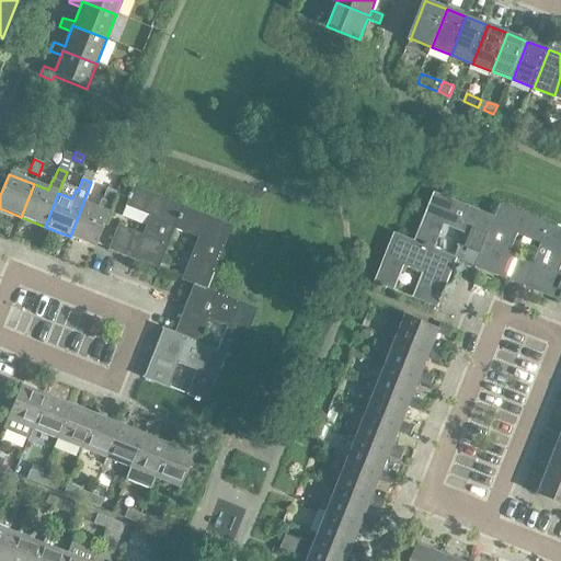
[(158,271),(174,228),(183,207),(133,186),(129,194),(128,194),(126,198),(128,199),(125,206),(141,213),(142,214),(142,213),(150,216),(142,236),(117,226),(106,251),(107,252),(109,251),(122,255),(133,260),(157,270),(156,271),(158,271)]
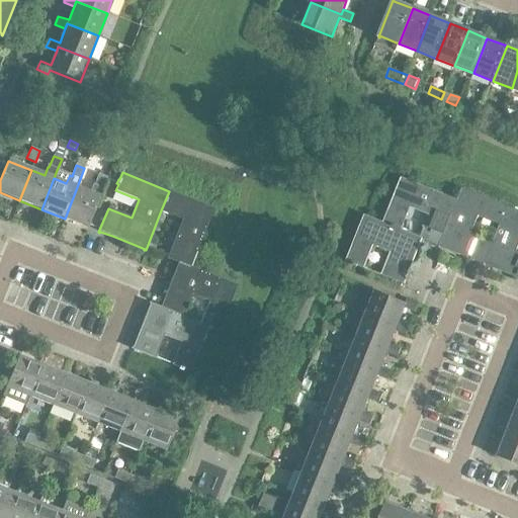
[(91,193),(77,187),(65,219),(87,228),(100,196),(107,177),(99,174),(94,185),(91,193)]
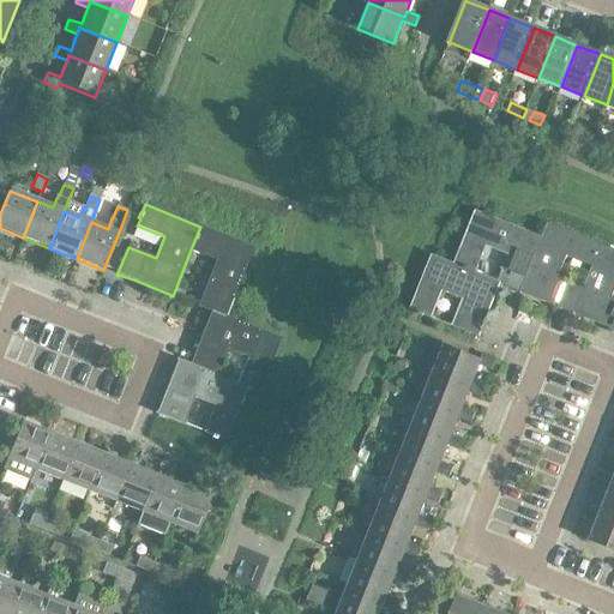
[(509,256),(498,281),(500,282),(500,283),(521,292),(542,238),(475,210),(453,264),(475,271),(486,246),(509,256)]
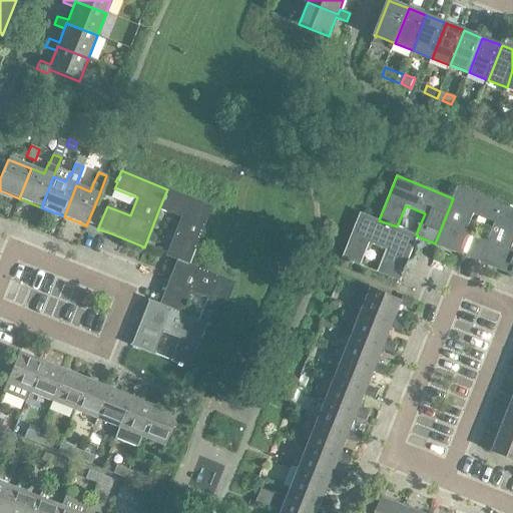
[(474,213),(495,222),(502,204),(458,186),(453,198),(435,243),(434,245),(435,246),(436,244),(458,253),(474,213)]
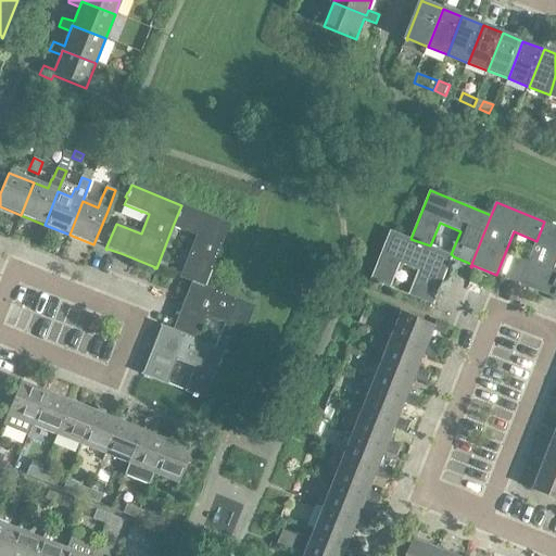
[(229,224),(181,205),(173,226),(197,235),(179,278),(191,282),(204,288),(204,286),(229,224)]
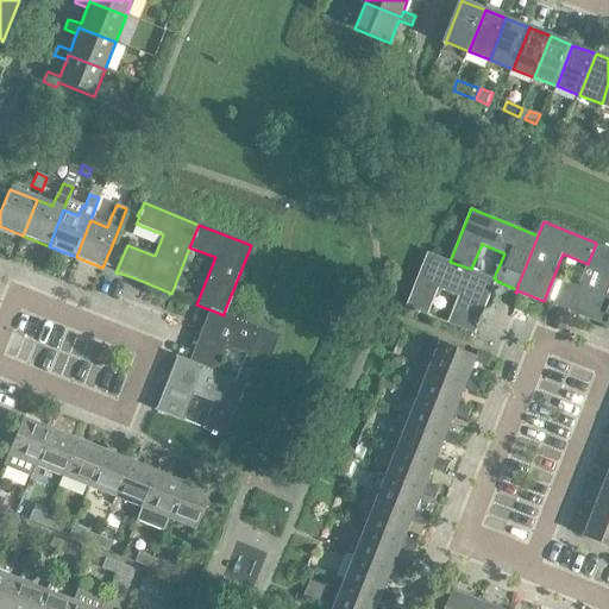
[(608,290),(608,248),(596,243),(588,264),(579,284),(569,311),(569,313),(570,313),(570,312),(608,326),(608,299),(606,299),(608,290)]
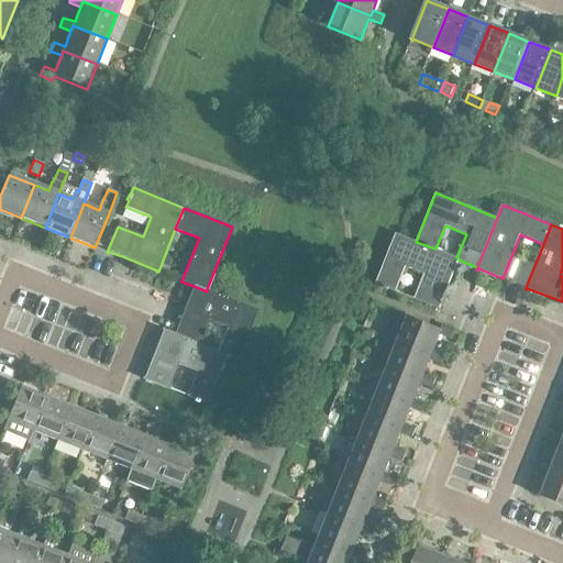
[(440,307),(459,260),(459,258),(456,257),(435,249),(416,242),(396,233),(376,284),(384,286),(383,288),(387,290),(388,288),(395,290),(405,266),(426,275),(421,285),(420,284),(415,298),(440,309),(441,308),(440,307)]
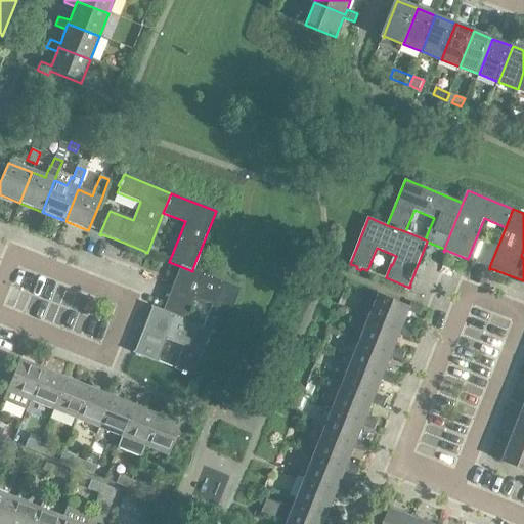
[(489,267),(498,245),(486,241),(477,263),(489,267)]
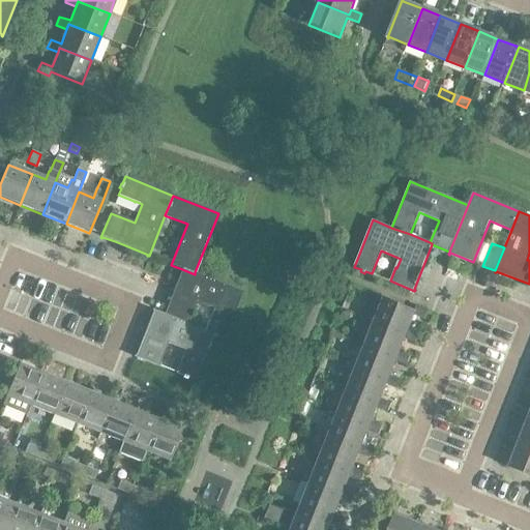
[(242,292),(195,272),(195,274),(182,269),(173,293),(169,302),(165,315),(187,324),(192,312),(190,311),(195,301),(214,310),(206,331),(213,334),(212,337),(215,339),(216,336),(224,340),(242,292)]
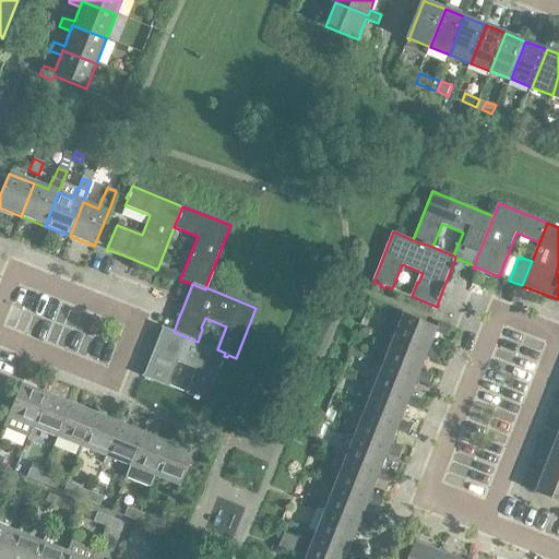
[(448,336),(451,328),(440,323),(438,328),(405,314),(395,340),(428,353),(430,347),(437,332),(448,336)]
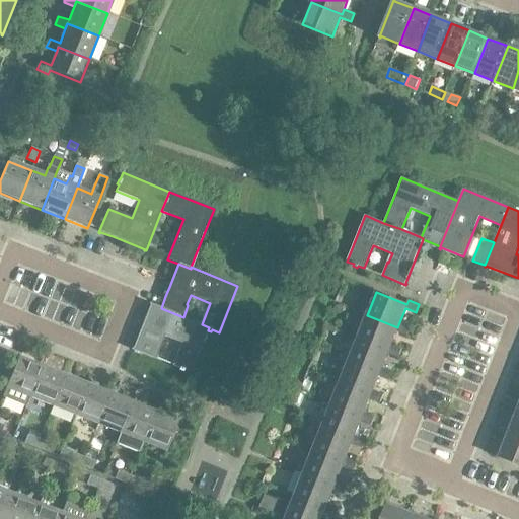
[(202,324),(183,317),(161,308),(149,303),(149,304),(150,305),(141,327),(137,337),(133,349),(131,349),(131,350),(154,359),(162,336),(181,344),(172,366),(178,369),(178,371),(182,372),(183,371),(191,373),(208,330),(209,327),(202,324)]
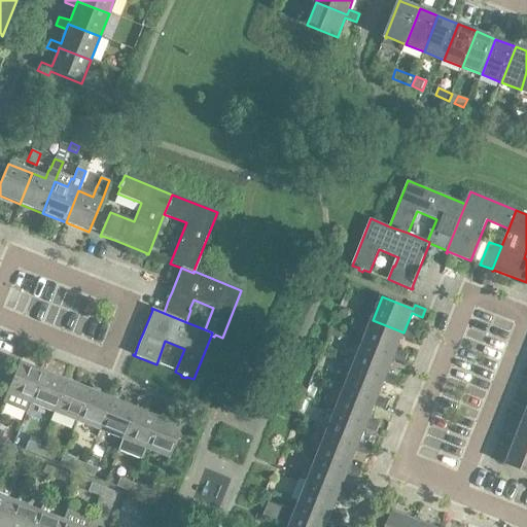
[(416,331),(406,327),(403,332),(373,320),(363,343),(394,355),(396,350),(402,336),(413,340),(416,331)]
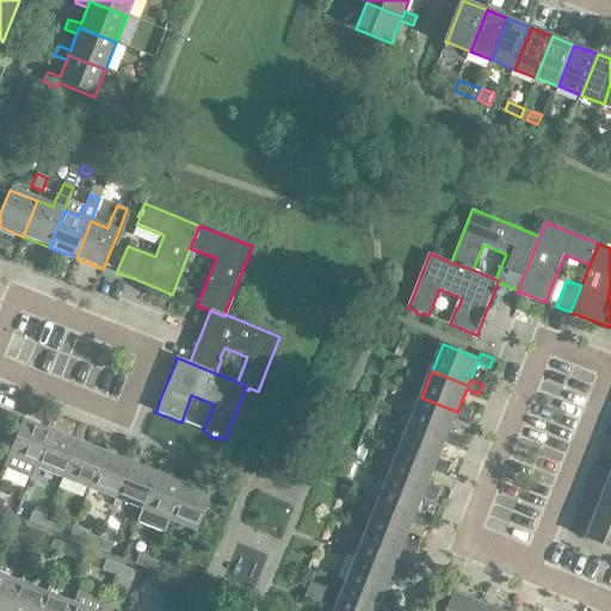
[(473,412),(460,406),(457,412),(421,397),(411,425),(446,439),(449,433),(456,417),(468,421),(473,412)]
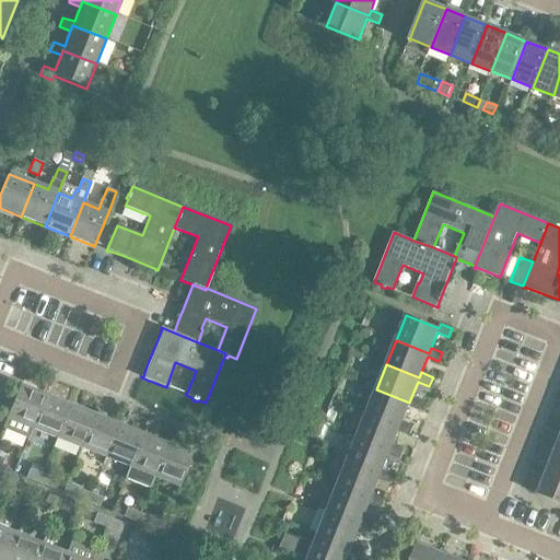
[(27,439),(32,429),(45,395),(20,385),(3,429),(27,439)]
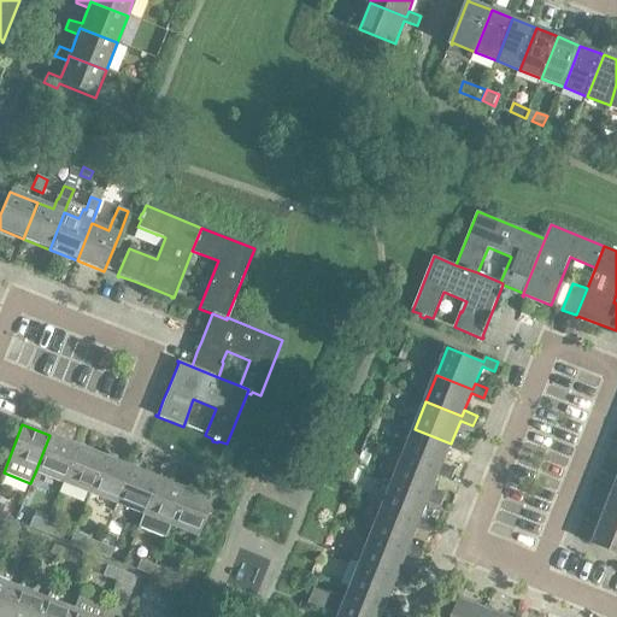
[(466,442),(453,438),(451,444),(415,429),(404,456),(441,470),(444,464),(450,447),(462,452),(466,442)]
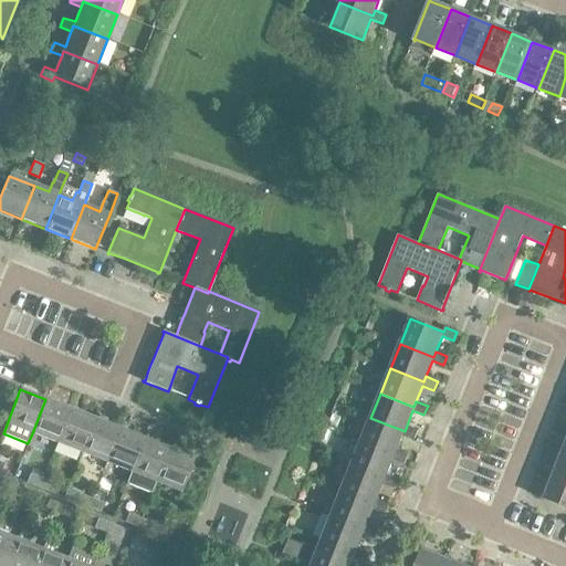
[(56,443),(71,409),(45,399),(32,433),(56,443)]
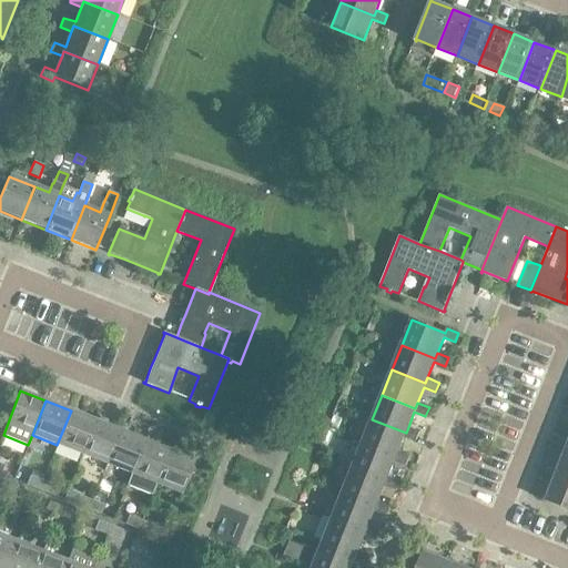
[(81,454),(95,421),(71,411),(57,445),(81,454)]
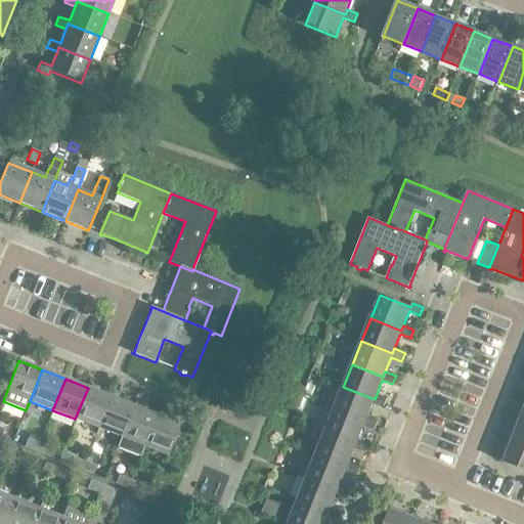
[(387,398),(377,394),(375,399),(343,387),(334,409),(365,422),(367,417),(373,402),(384,406),(387,398)]
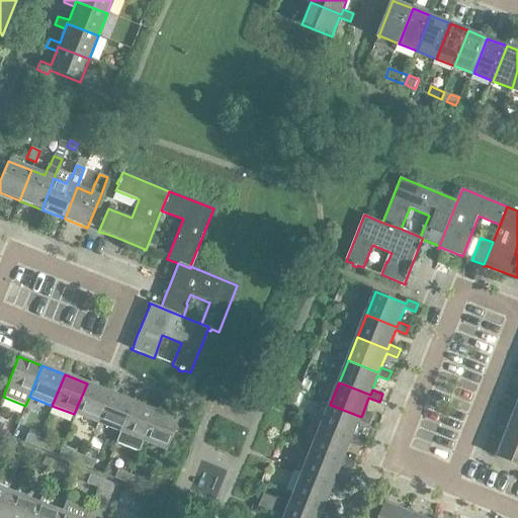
[(97,423),(109,393),(87,383),(74,414),(97,423)]
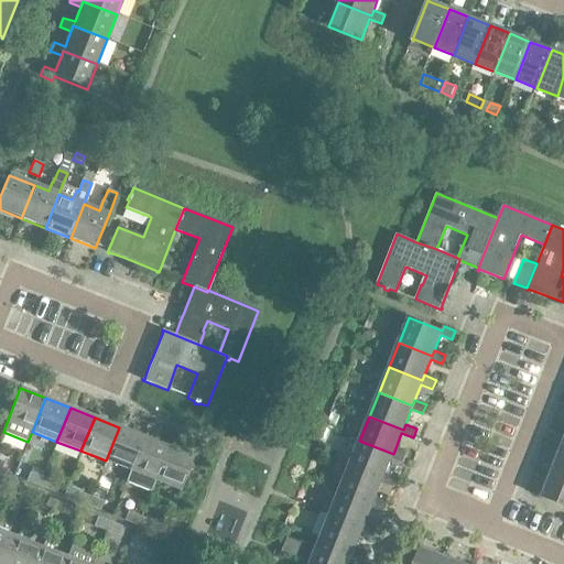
[(130,470),(143,437),(119,427),(106,461),(130,470)]
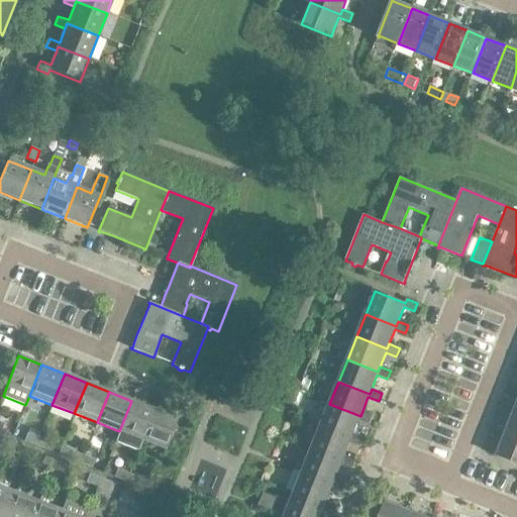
[(137,450),(141,440),(154,410),(131,401),(119,431),(115,441),(137,450)]
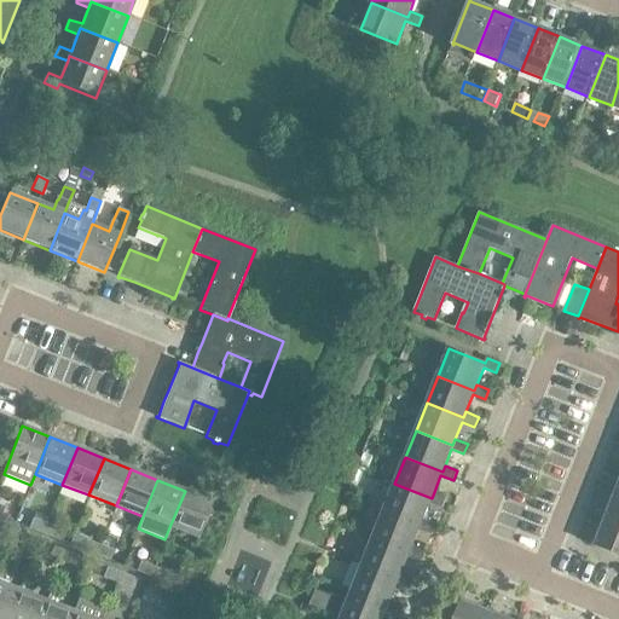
[(446,497),(434,492),(432,498),(394,484),(383,510),(421,526),(423,519),(429,502),(443,508),(446,497)]
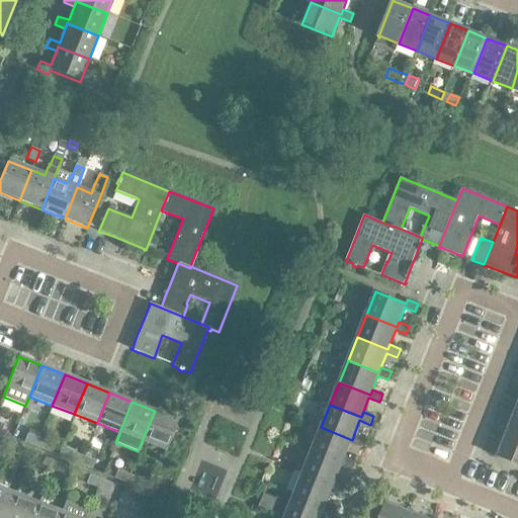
[(177,420),(155,411),(142,441),(165,450),(177,420)]
